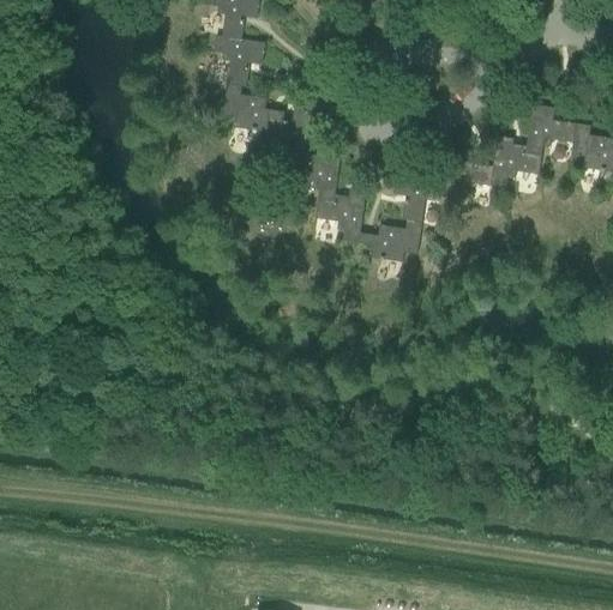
[(224,14),(222,36),(241,38),(245,16),(257,18),(259,0),(209,0),(208,5),(217,6),(216,13),(224,14)]
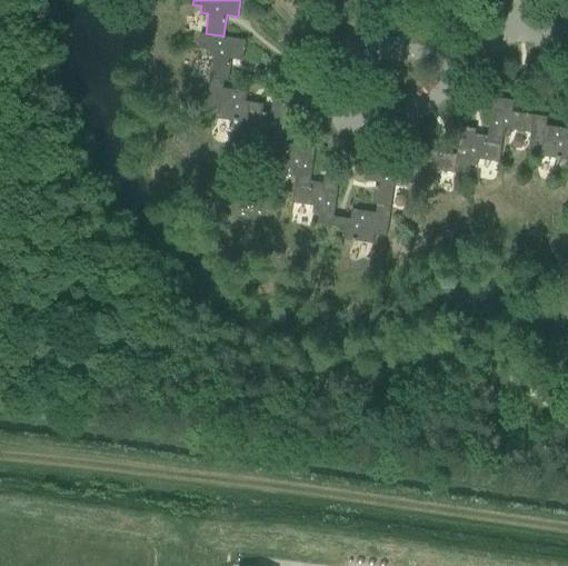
[(223,36),(206,33),(199,32),(198,48),(206,49),(205,56),(213,57),(210,78),(223,79),(228,80),(231,58),(242,60),(246,39),(223,36)]
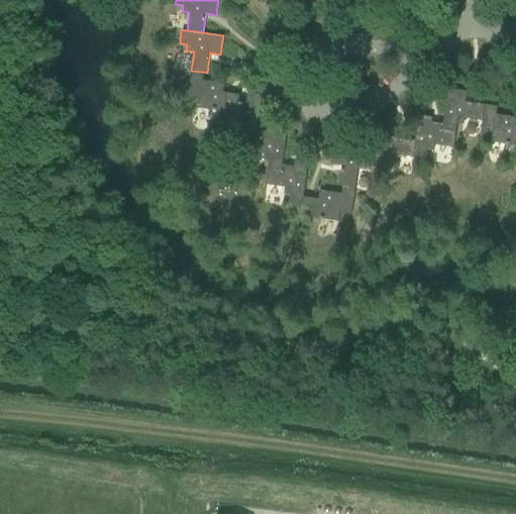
[(198,99),(197,107),(224,110),(225,99),(238,101),(239,94),(223,91),(224,82),(203,79),(203,72),(191,71),(187,97),(198,99)]
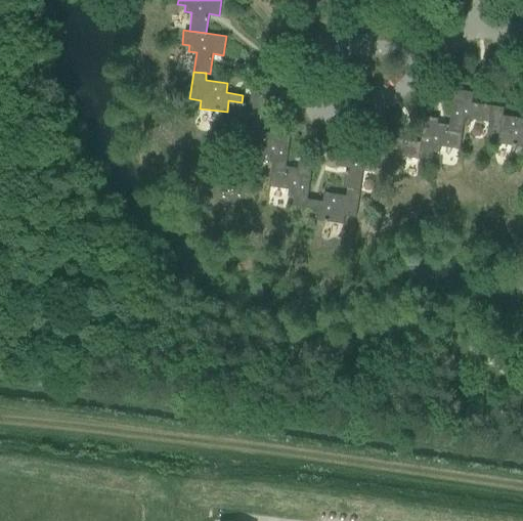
[(453,88),(449,123),(448,130),(462,132),(463,125),(470,125),(471,118),(488,121),(491,104),(472,101),(473,91),(453,88)]
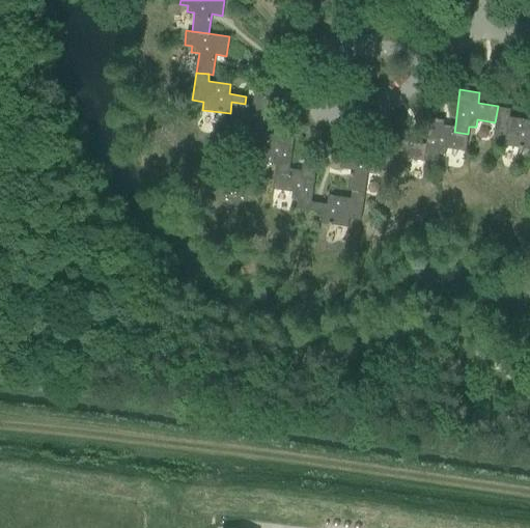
[(254,130),(253,137),(267,138),(267,132),(268,132),(273,96),(254,93),(252,105),(245,104),(231,102),(230,113),(229,118),(249,121),(248,129),(254,130)]
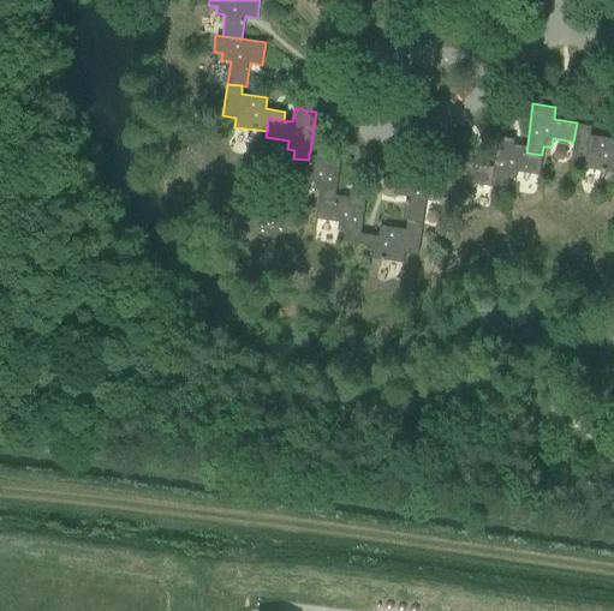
[(583,167),(613,171),(613,137),(590,133),(591,125),(577,123),(573,142),(572,155),(585,157),(583,167)]
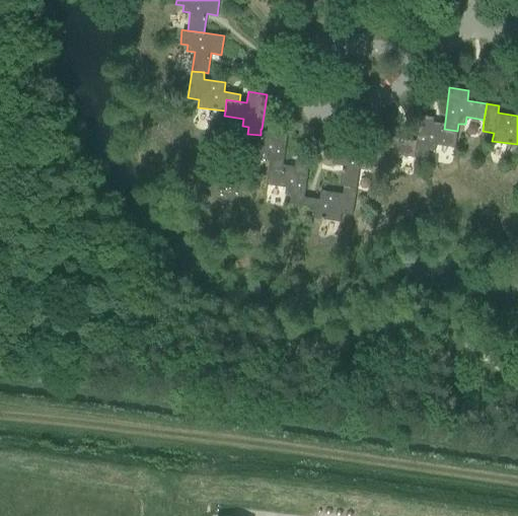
[(455,146),(457,131),(444,129),(445,122),(433,120),(434,117),(420,115),(417,140),(414,156),(428,158),(429,150),(435,151),(436,144),(455,146)]
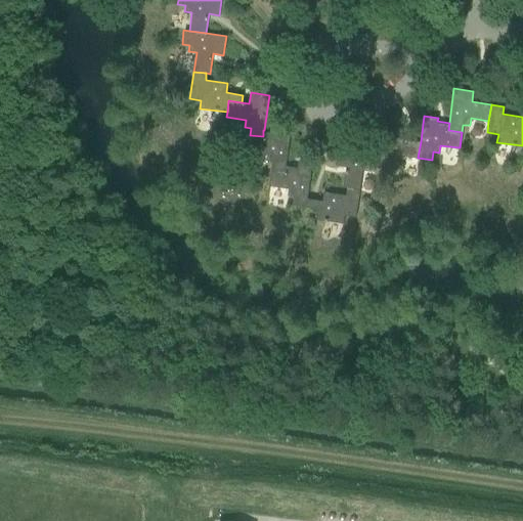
[(380,152),(378,166),(378,167),(391,169),(392,162),(399,162),(400,155),(418,158),(421,141),(401,138),(402,128),(384,125),(380,152)]
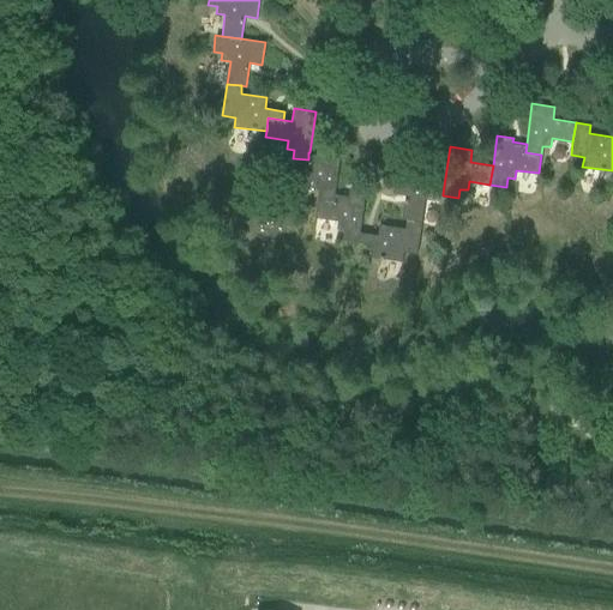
[(334,201),(335,192),(341,152),(324,150),(324,155),(310,152),(308,152),(308,159),(293,158),(290,177),(312,180),(311,188),(319,189),(318,199),(334,201)]
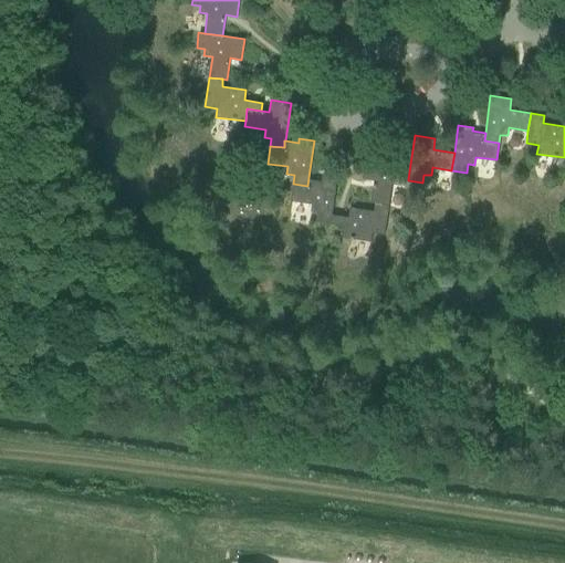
[(370,201),(375,202),(388,205),(391,184),(399,185),(400,178),(408,179),(410,164),(366,157),(363,178),(374,180),(370,201)]
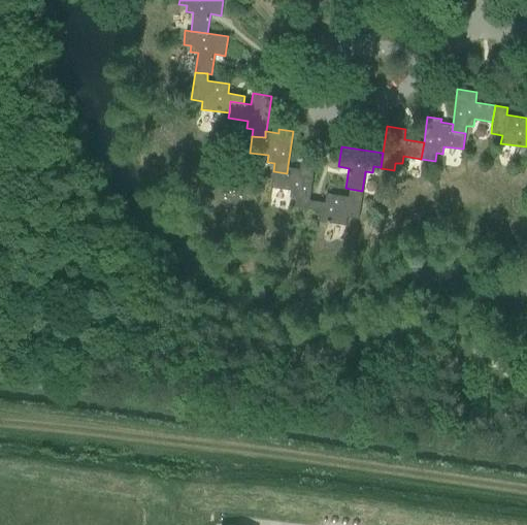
[(300,167),(288,165),(287,173),(273,171),(271,187),(290,190),(289,197),(296,198),(294,206),(308,208),(309,199),(315,165),(300,163),(300,167)]
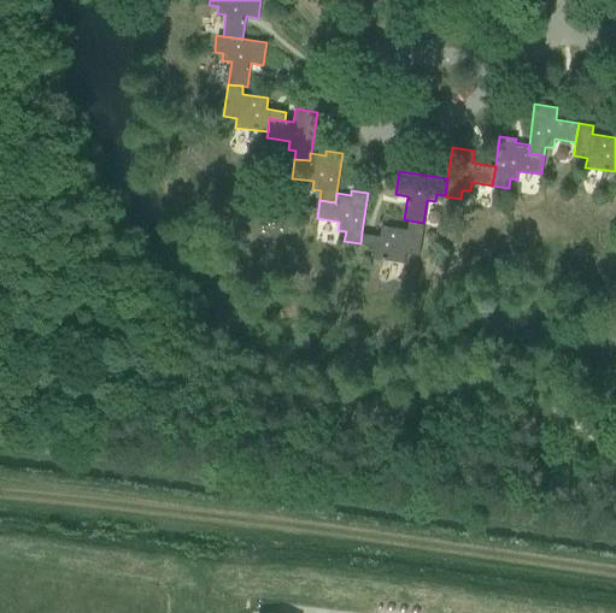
[(420,254),(423,223),(409,220),(408,229),(381,225),(380,235),(362,233),(361,243),(373,245),(371,258),(405,263),(406,253),(420,254)]
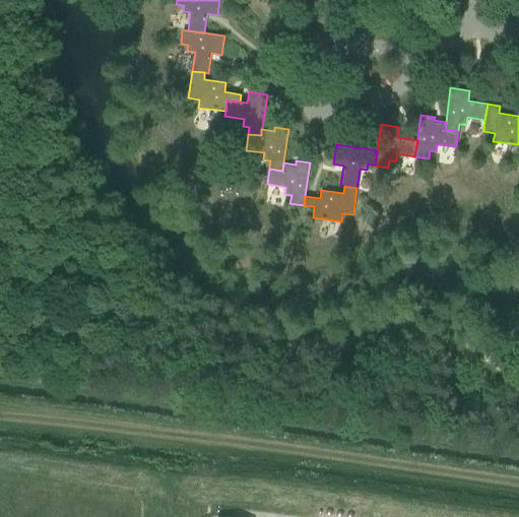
All buildings are outlined.
